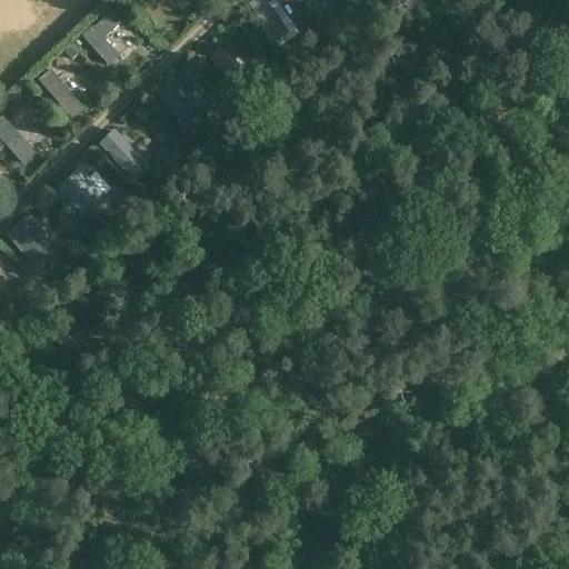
[(255,0),(248,6),(276,43),(289,35),(265,0),(255,0)]
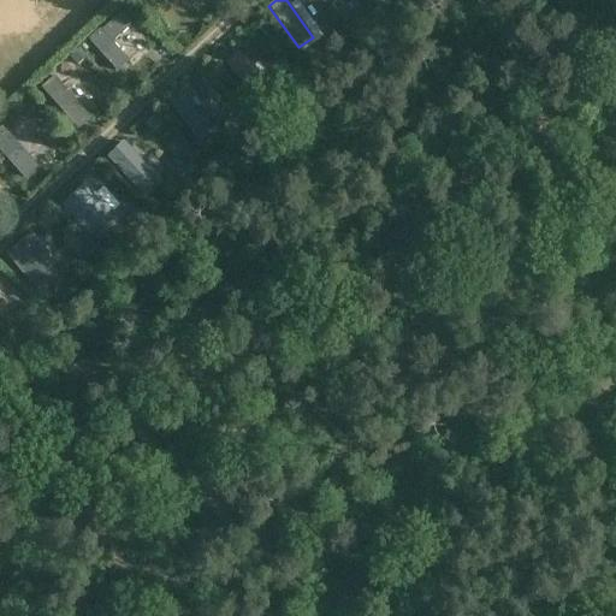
[(345,5),(337,15),(350,27),(359,17),(345,5)]
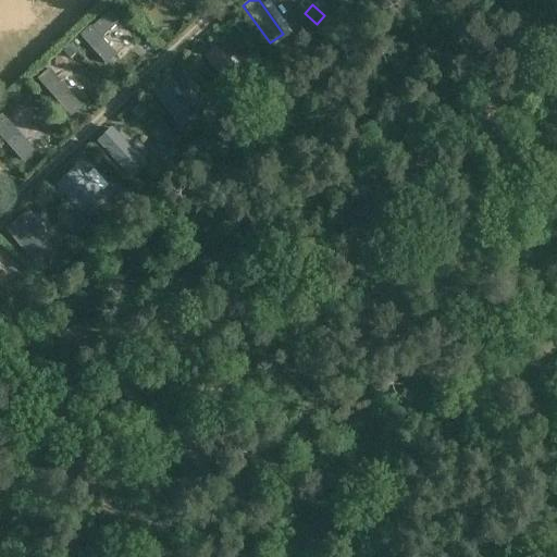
[(90,25),(79,35),(107,64),(116,54),(102,38),(120,22),(110,11),(93,27),(90,25)]
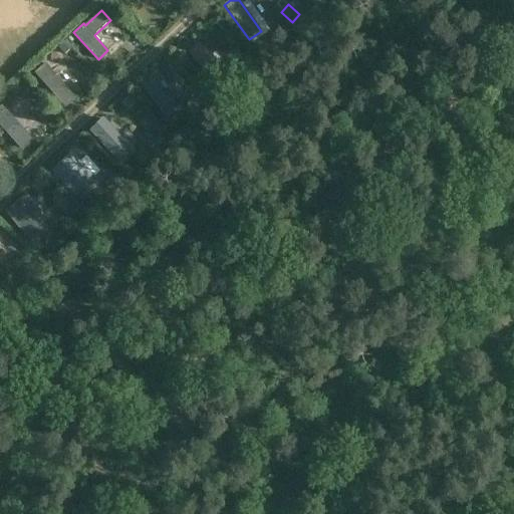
[(216,22),(225,31),(231,25),(222,15),(216,22)]
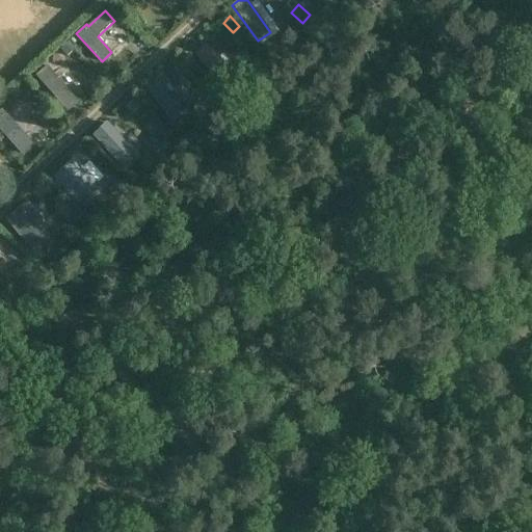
[(68,44),(60,50),(67,56),(75,51),(68,44)]
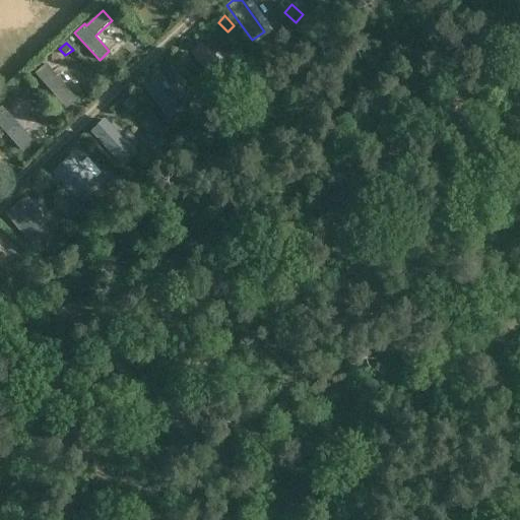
[(200,43),(188,55),(209,78),(222,66),(200,43)]
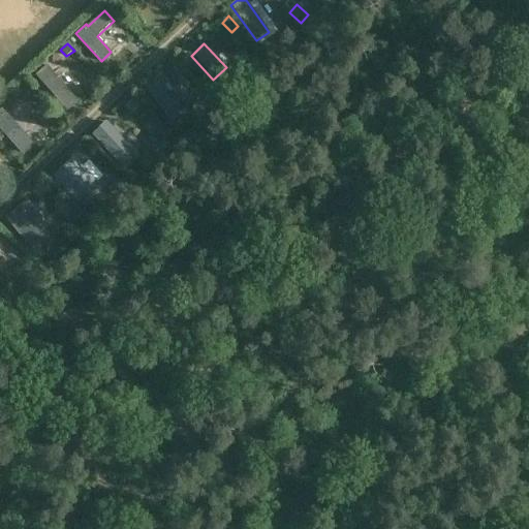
[(79,100),(45,65),(35,74),(67,111),(79,100)]
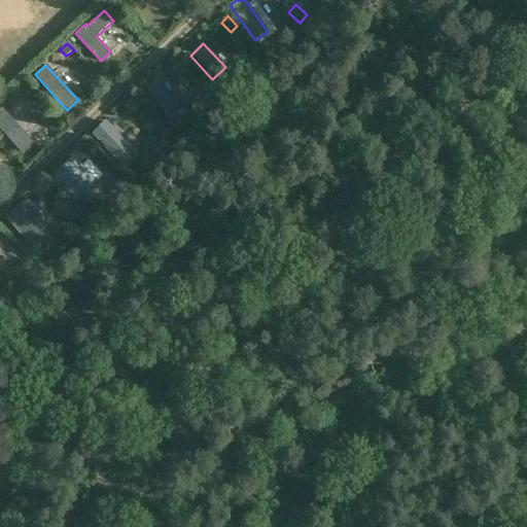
[(157,78),(144,89),(170,123),(184,112),(157,78)]
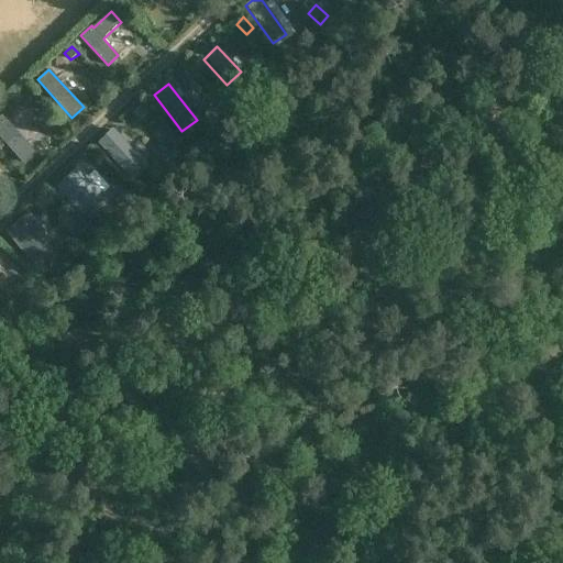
[(25,102),(19,95),(10,101),(18,109),(25,102)]
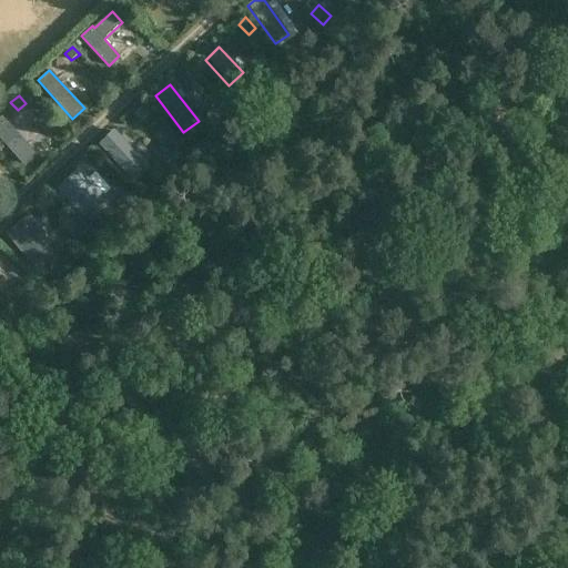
[(142,108),(135,113),(143,122),(150,115),(142,108)]
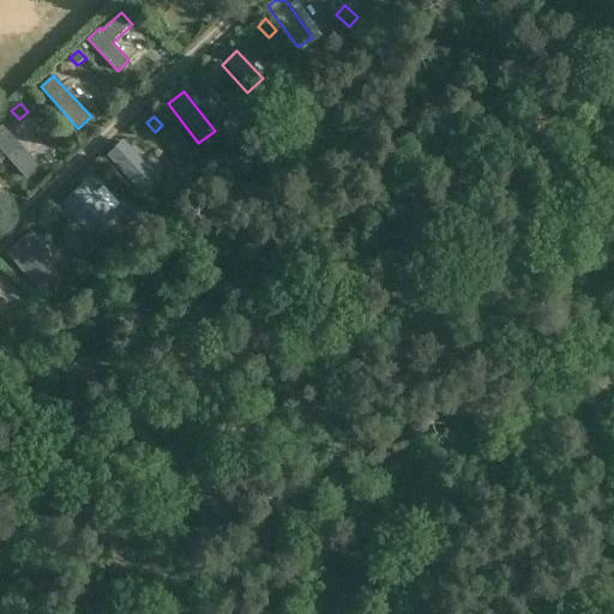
[(0,127),(0,151),(24,179),(38,167),(2,126),(0,127)]
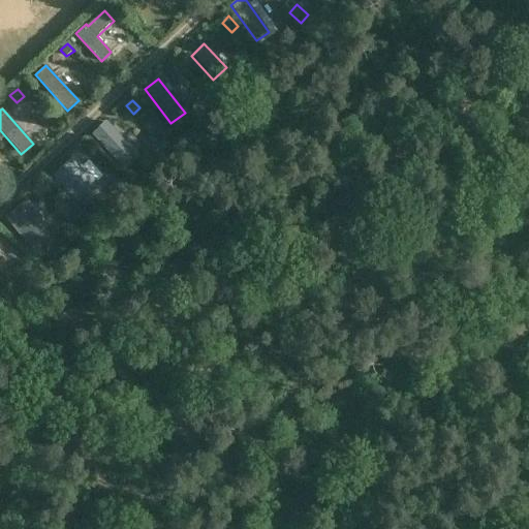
[(112,123),(99,130),(120,165),(132,158),(112,123)]
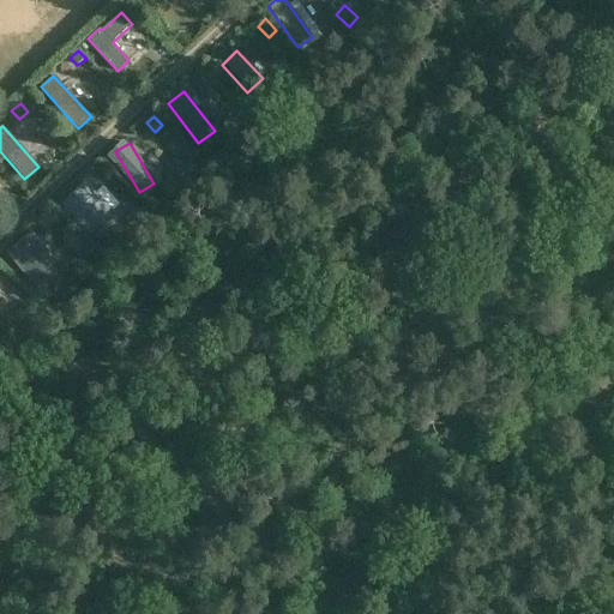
[(190,166),(184,173),(193,180),(199,173),(190,166)]
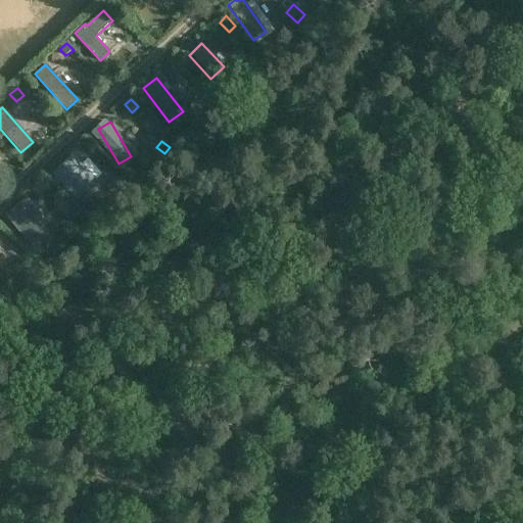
[(97,180),(74,154),(52,174),(76,200),(97,180)]
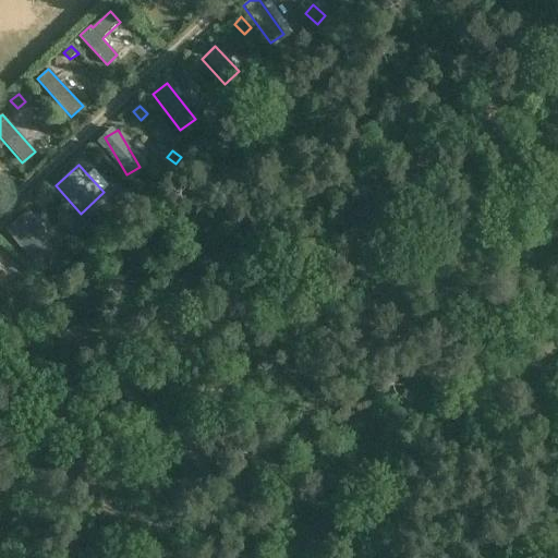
[(131,194),(121,203),(129,210),(138,203),(131,194)]
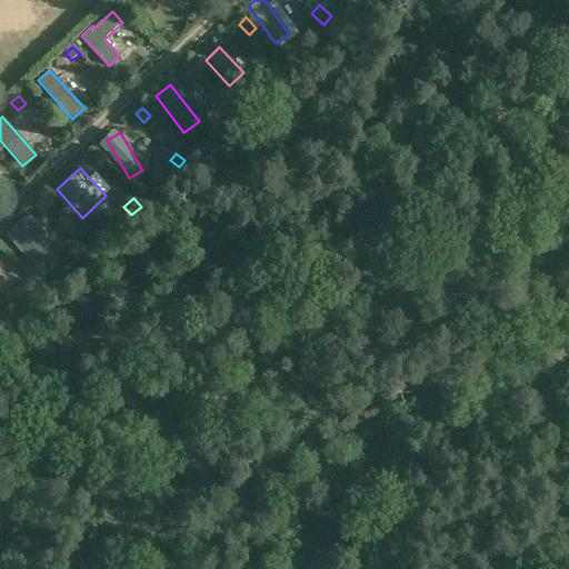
[(65,209),(56,216),(62,223),(70,216),(65,209)]
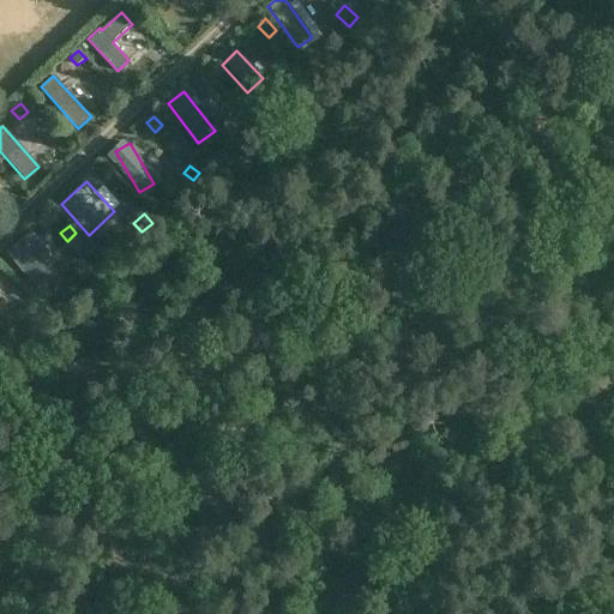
[(32,233),(5,253),(30,284),(55,264),(32,233)]
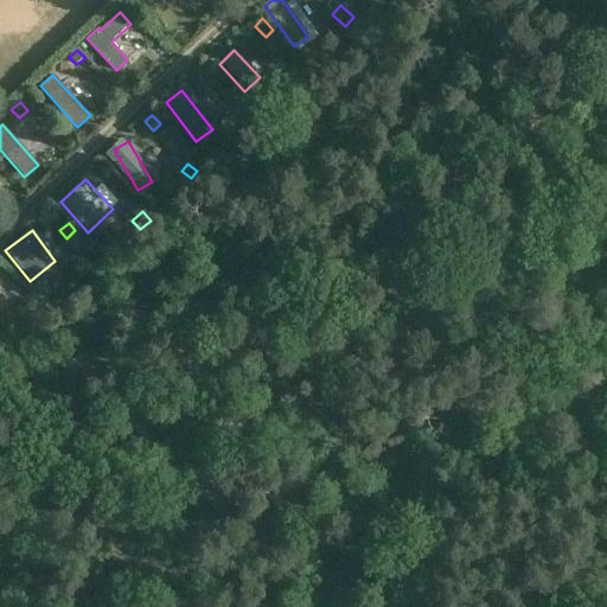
[(6,331),(0,336),(0,340),(8,349),(16,342),(6,331)]
